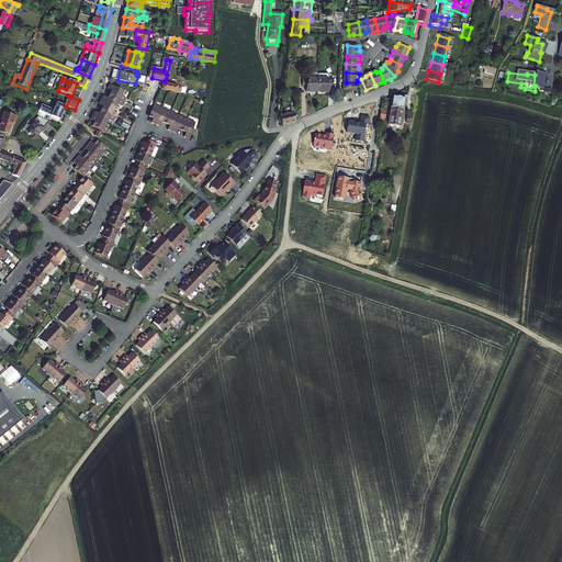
[(318,80),(303,80),(303,88),(307,88),(307,93),(318,93),(318,80)]
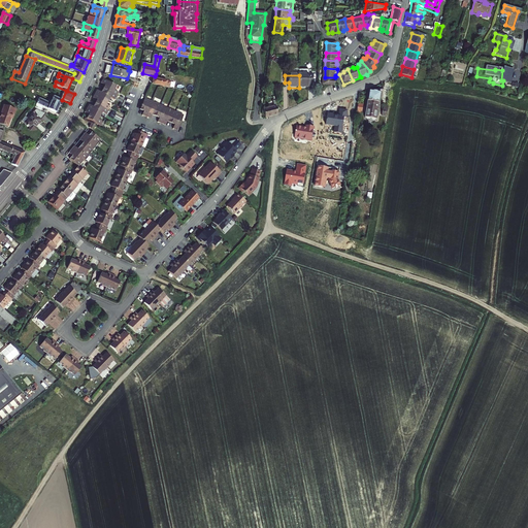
[(299,75),(299,88),(310,88),(310,83),(315,83),(315,75),(299,75)]
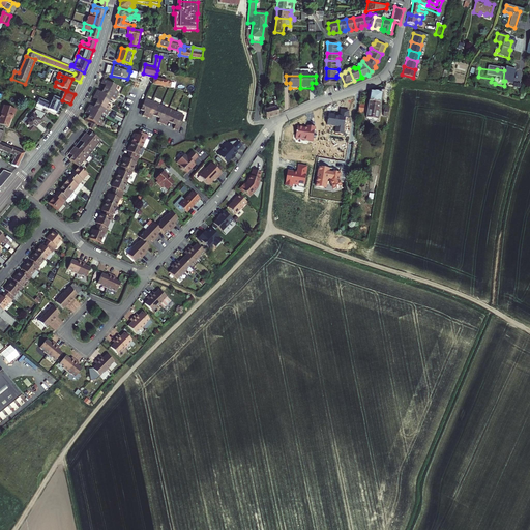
[(325,86),(337,87),(337,81),(336,81),(336,78),(326,78),(325,86)]
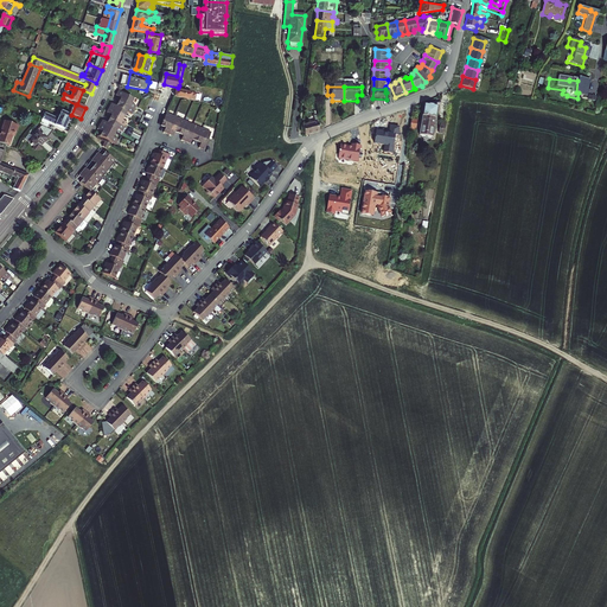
[(119,91),(116,96),(121,98),(117,103),(134,112),(139,103),(119,91)]
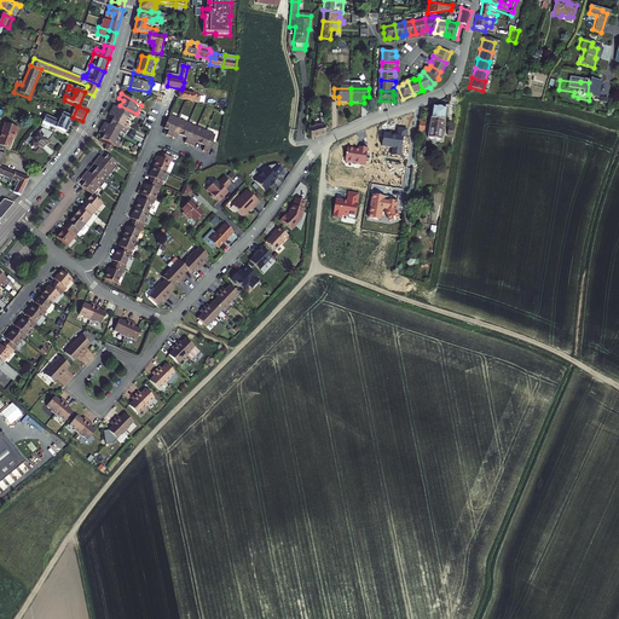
[(137,114),(120,105),(117,110),(113,108),(111,113),(127,120),(129,116),(134,119),(137,114)]
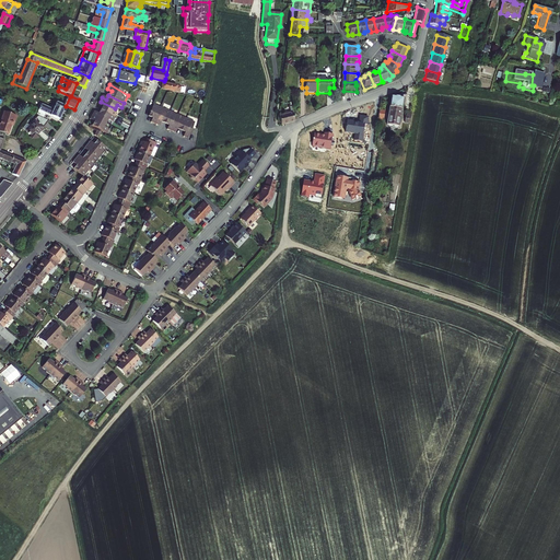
[(405,102),(393,100),(388,129),(392,129),(392,131),(395,132),(396,130),(400,131),(405,102)]
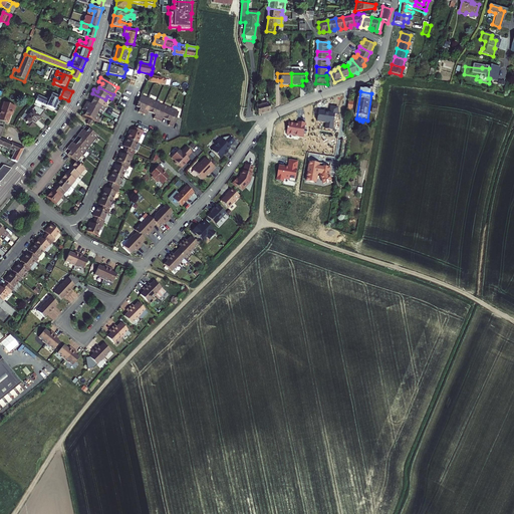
[(105,99),(92,93),(90,96),(94,98),(92,102),(105,109),(107,105),(103,103),(105,99)]
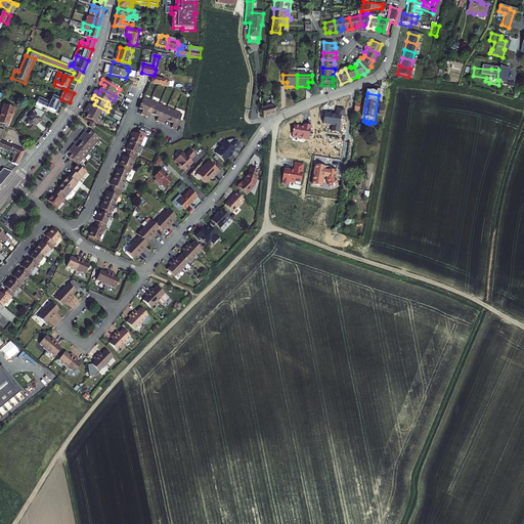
[(151,100),(143,97),(137,112),(145,115),(151,100)]
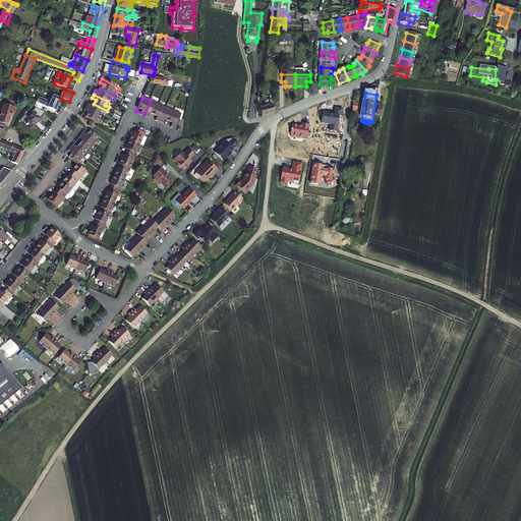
[(62,102),(53,98),(51,103),(49,102),(48,104),(39,100),(35,109),(42,112),(43,108),(55,113),(58,106),(60,107),(62,102)]
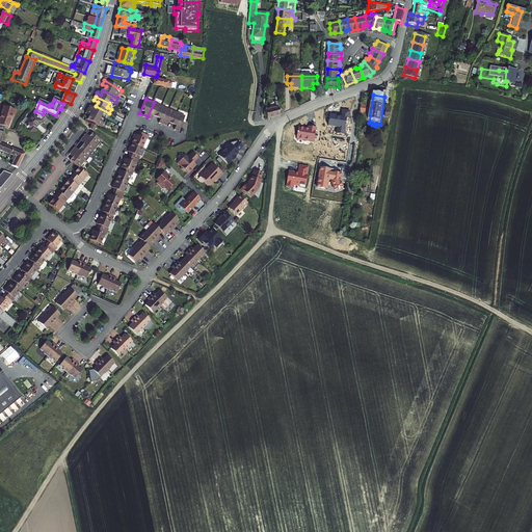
[(162,105),(154,102),(148,116),(155,121),(162,105)]
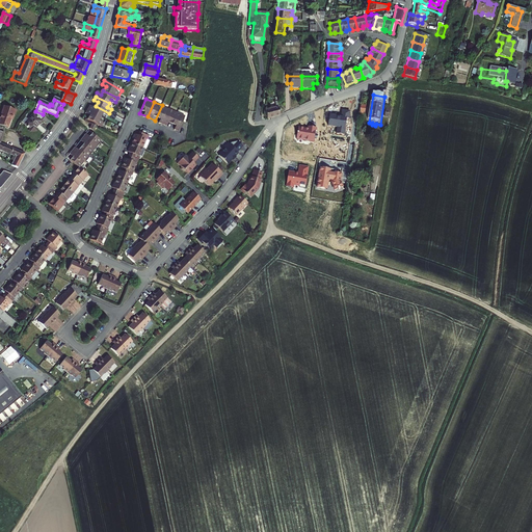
[(276,107),(266,109),(267,120),(281,116),(278,102),(275,102),(276,107)]
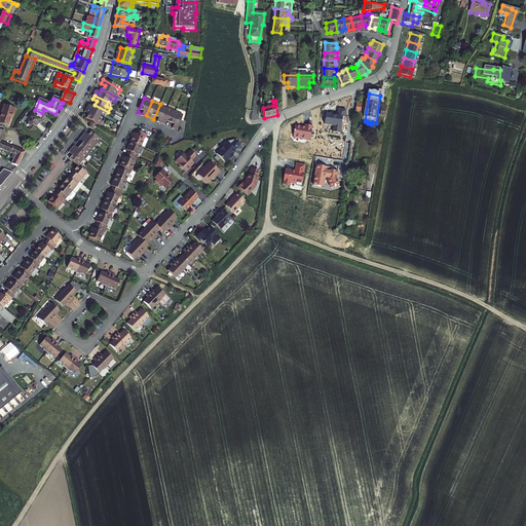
[(167,108),(160,104),(153,119),(161,122),(167,108)]
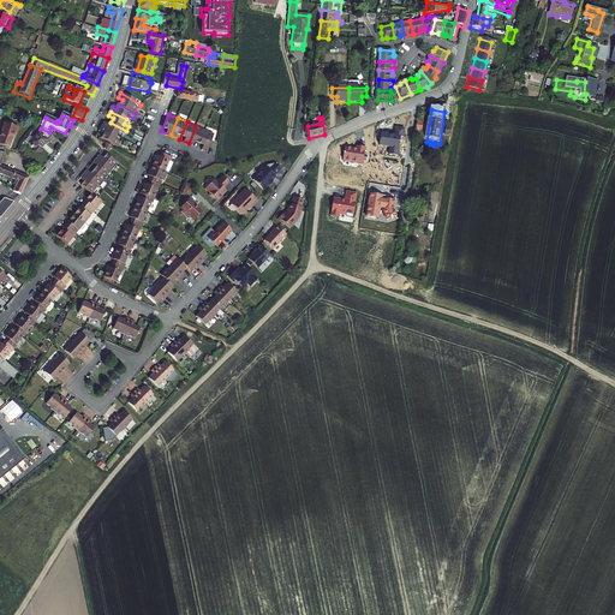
[(22,129),(10,123),(0,141),(0,143),(10,148),(15,138),(17,139),(22,129)]
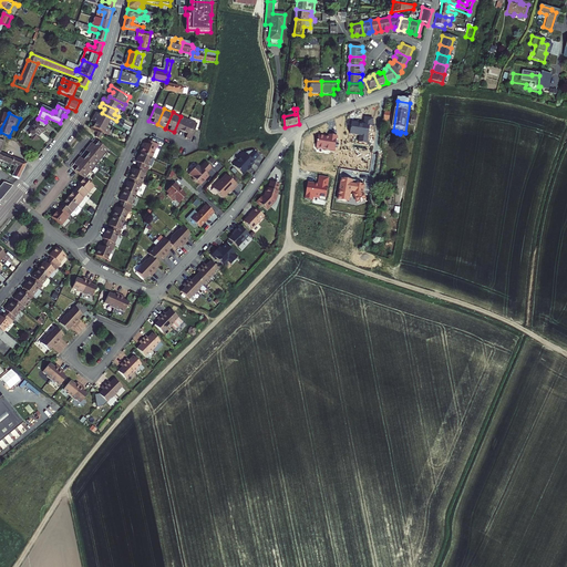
[(116,121),(102,113),(100,116),(95,114),(93,120),(107,126),(110,122),(114,125),(116,121)]
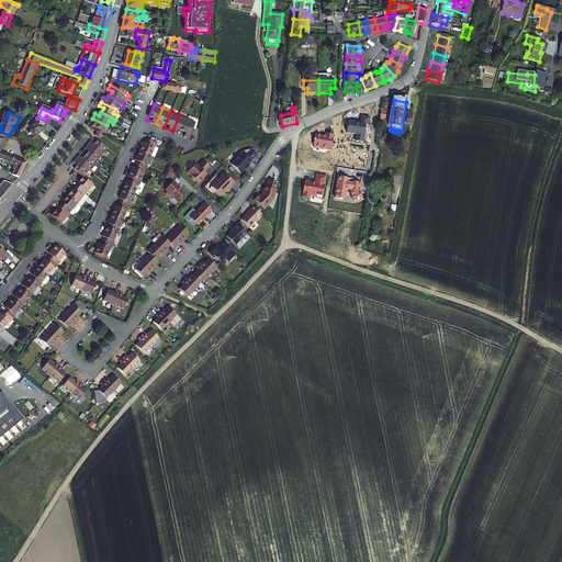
[(188,119),(179,115),(172,131),(181,134),(188,119)]
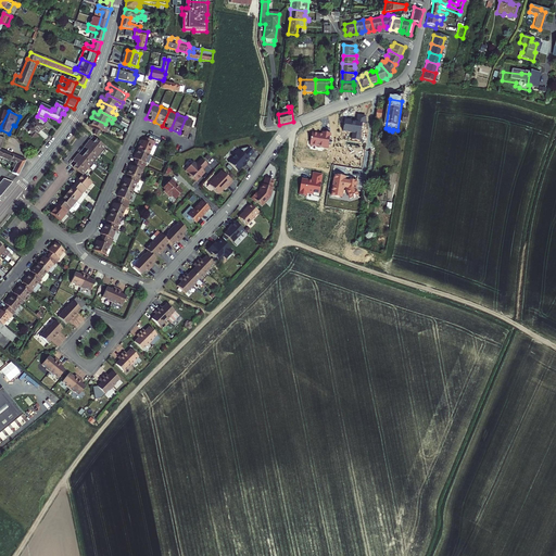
[(344,119),(342,131),(352,134),(351,140),(359,141),(362,124),(364,124),(365,117),(357,115),(356,121),(357,121),(357,123),(351,122),(351,121),(350,121),(351,119),(345,118),(345,121),(344,119)]
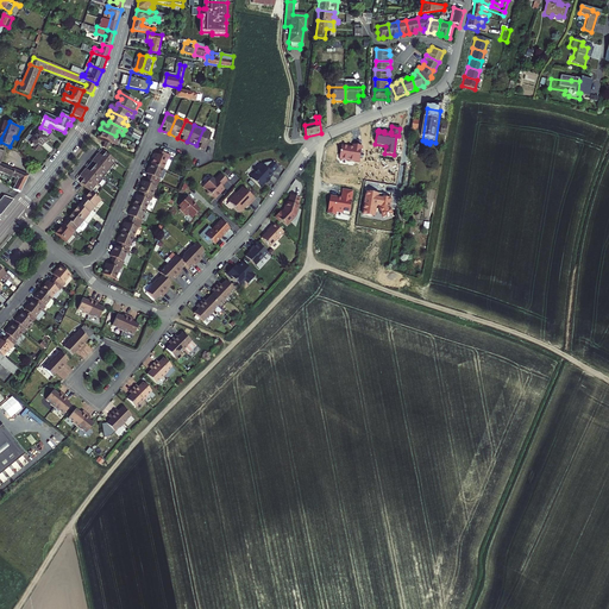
[(54,135),(41,129),(27,143),(36,150),(36,152),(36,154),(38,155),(41,154),(39,152),(39,150),(54,135)]
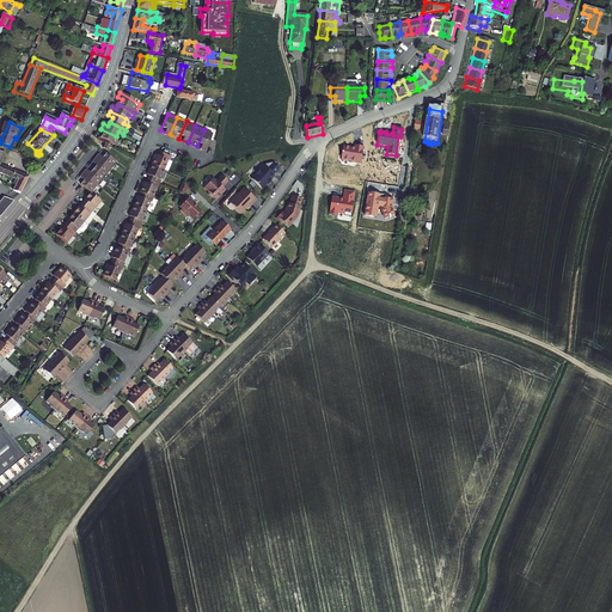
[(116,136),(101,129),(99,133),(103,134),(101,139),(106,142),(104,147),(109,150),(111,145),(116,147),(118,142),(114,141),(116,136)]
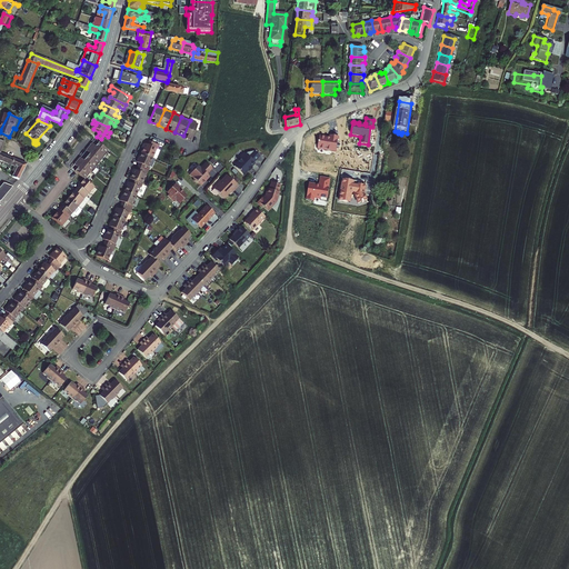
[(199,123),(190,120),(183,136),(192,140),(199,123)]
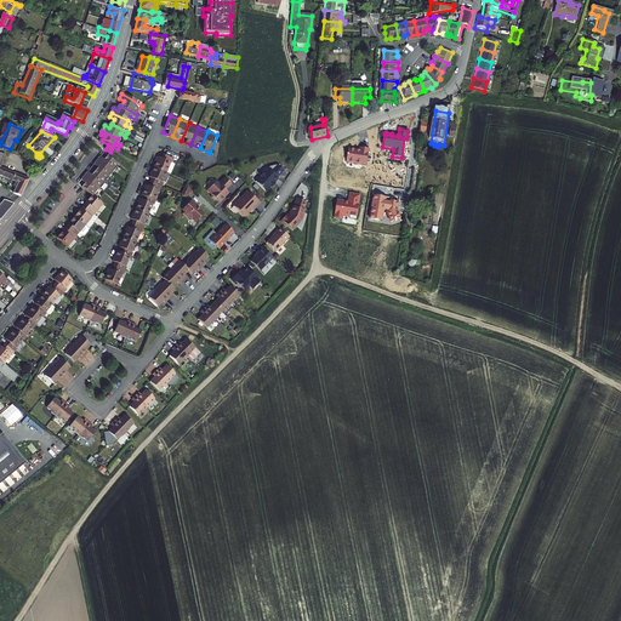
[(366,165),(369,149),(360,148),(360,151),(357,151),(357,149),(348,148),(346,163),(366,165)]
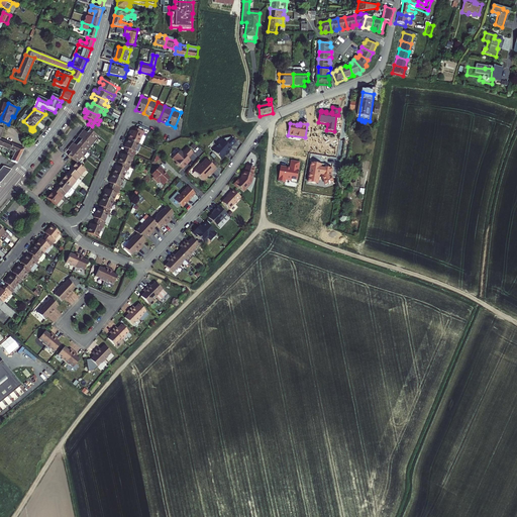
[(148,130),(135,124),(130,136),(143,142),(148,130)]
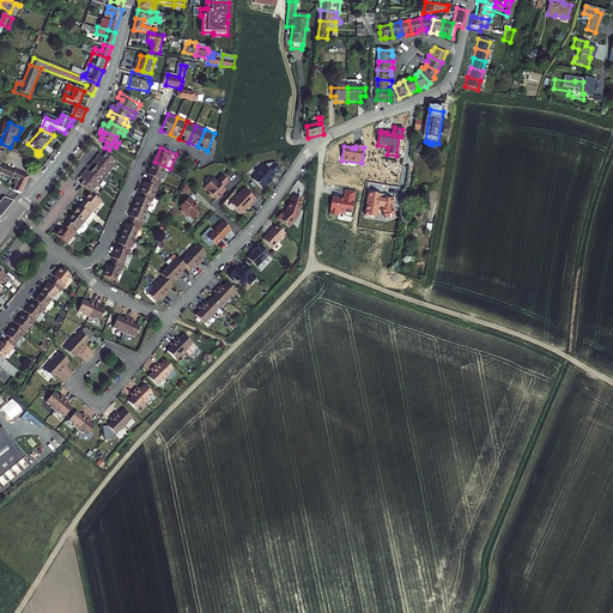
[(12,189),(19,194),(30,178),(0,167),(6,153),(0,150),(0,173),(16,181),(12,189)]
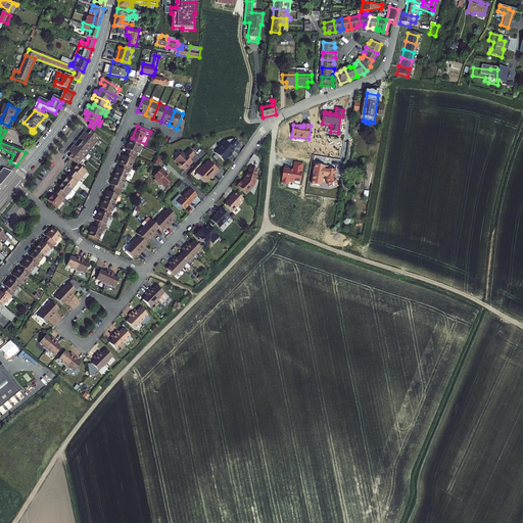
[(88,129),(83,135),(95,145),(100,139),(88,129)]
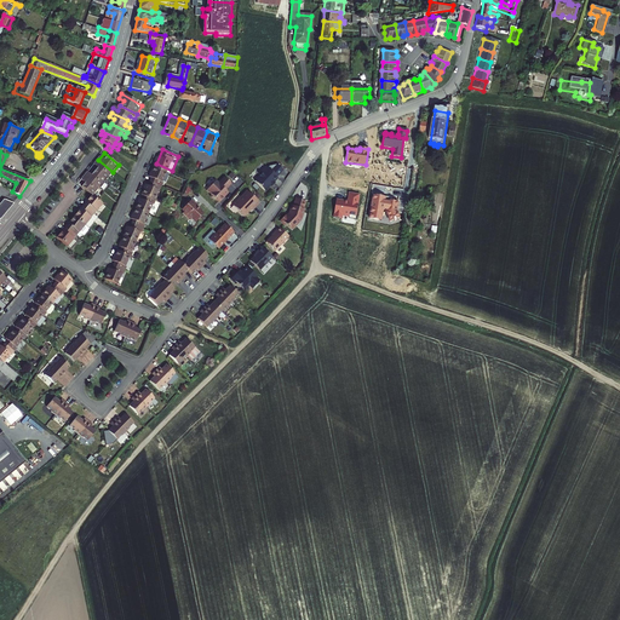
[(98,160),(91,168),(107,181),(113,172),(98,160)]
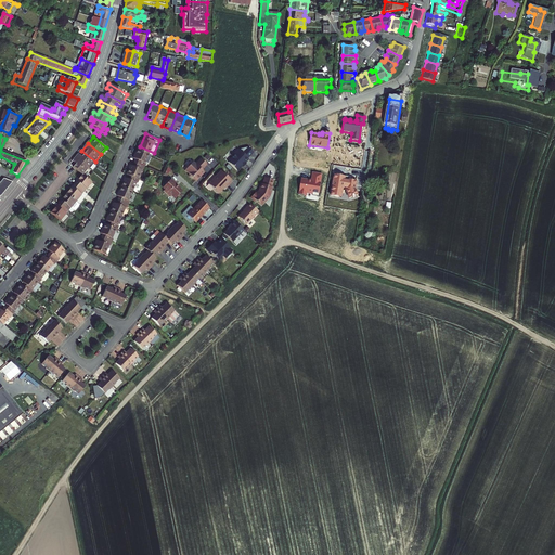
[(154,153),(140,146),(134,159),(149,165),(154,153)]
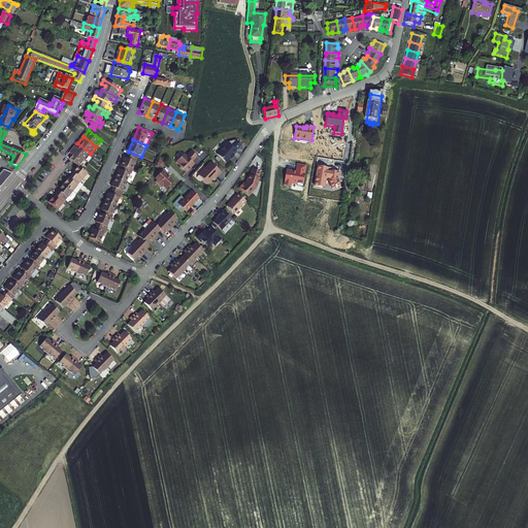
[(220,153),(228,161),(239,150),(238,150),(244,143),(239,139),(232,140),(231,141),(229,141),(226,144),(226,146),(220,153)]
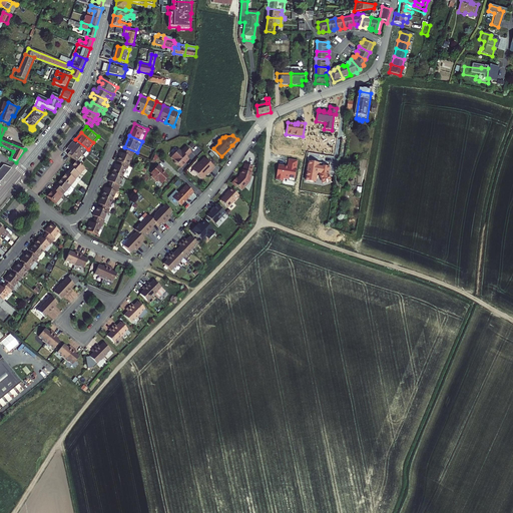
[(75,139),(70,145),(82,155),(88,149),(75,139)]
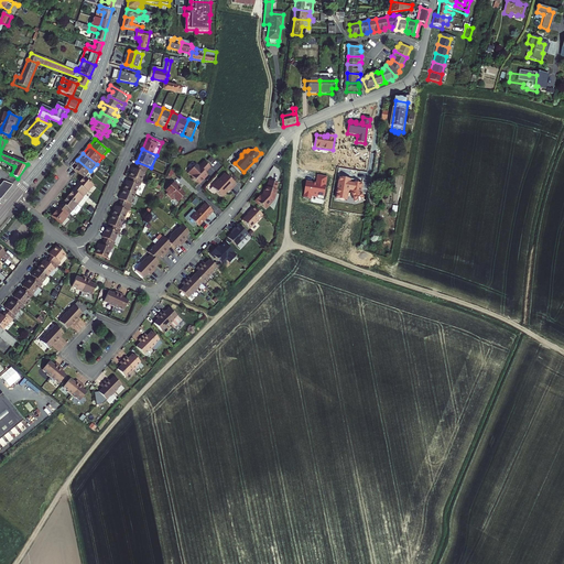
[(77,160),(72,167),(84,177),(85,179),(90,171),(77,160)]
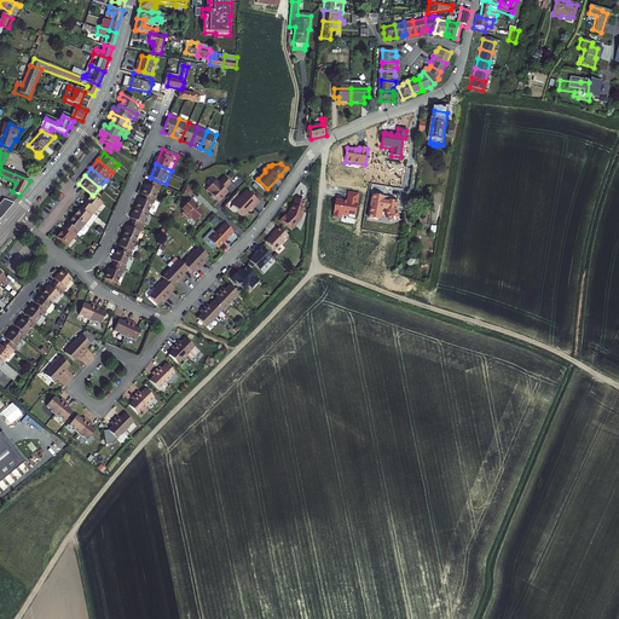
[(227,189),(233,183),(227,177),(221,183),(219,179),(209,189),(214,194),(214,196),(217,198),(219,198),(221,201),(229,194),(227,194),(230,191),(227,189)]
